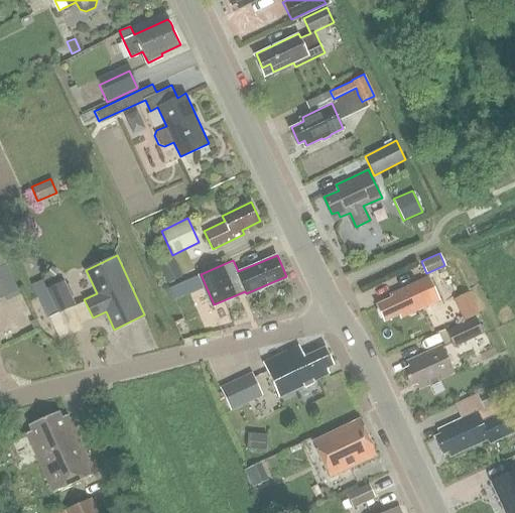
[(172,256),(157,263),(167,283),(168,282),(168,283),(174,280),(173,279),(181,275),(176,264),(172,256)]
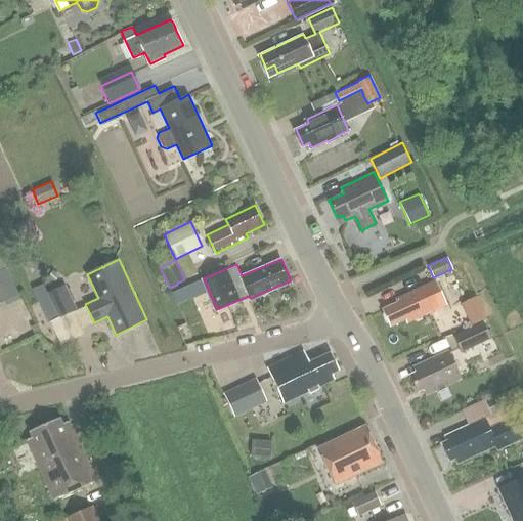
[(4,267),(0,269),(0,290),(5,302),(18,296),(4,267)]
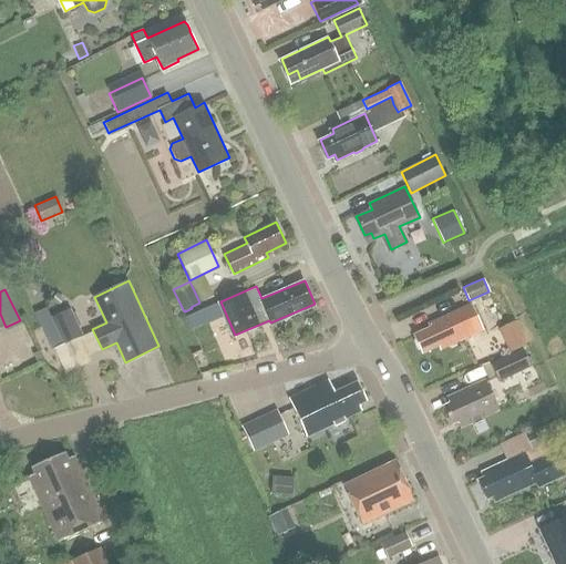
[(55,291),(51,296),(59,303),(63,297),(55,291)]
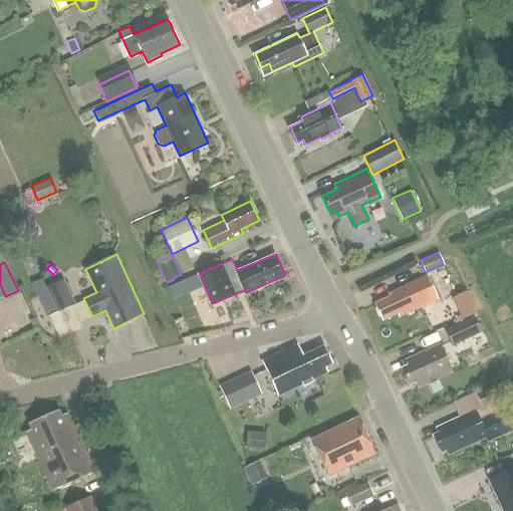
[(376,304),(374,306),(378,314),(380,314),(383,319),(399,312),(400,315),(406,312),(408,314),(413,311),(413,309),(438,298),(427,274),(389,292),(391,295),(375,302),(376,304)]
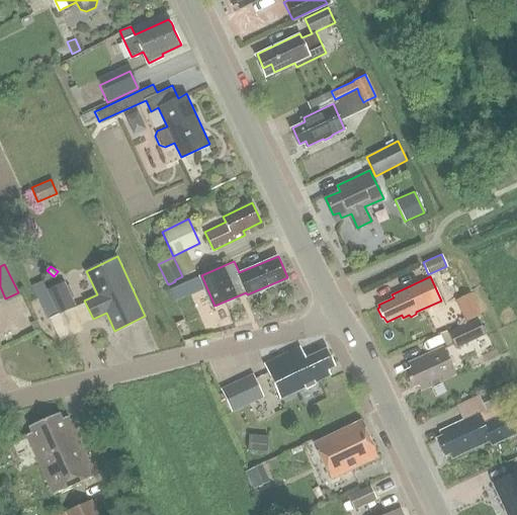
[(74,307),(62,281),(47,289),(59,314),(74,307)]
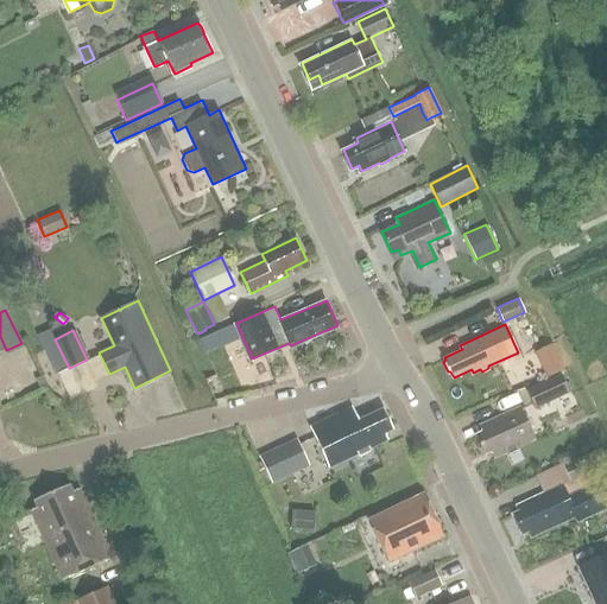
[(554,344),(536,351),(547,376),(564,369),(554,344)]
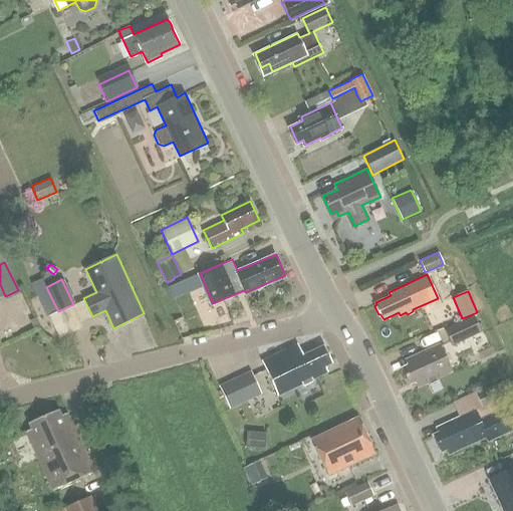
[(474,316),(445,329),(452,346),(481,333),(474,316)]
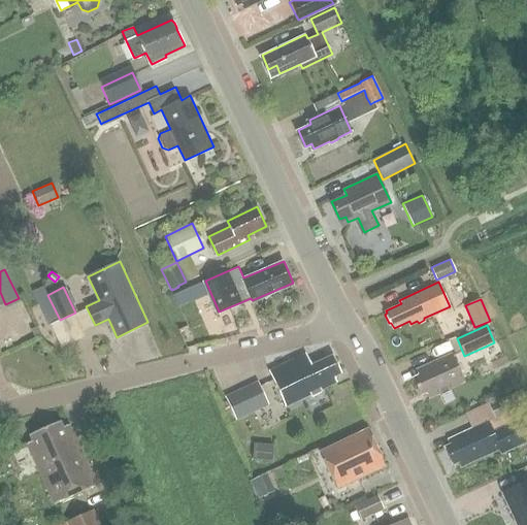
[(313,364),(306,353),(270,370),(287,403),(336,380),(334,375),(341,372),(333,355),(313,364)]
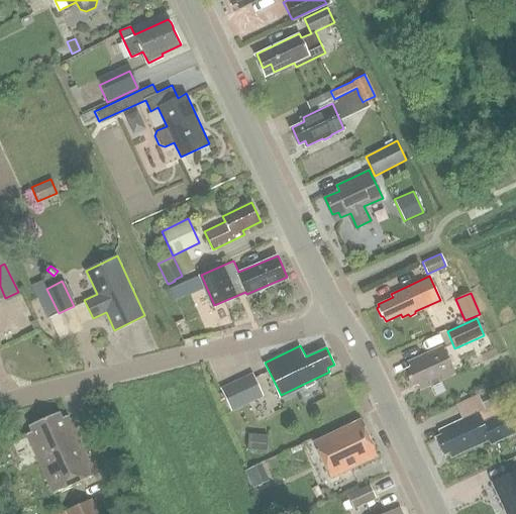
[(407,361),(410,367),(405,369),(412,385),(417,383),(419,388),(454,373),(442,345),(407,361)]
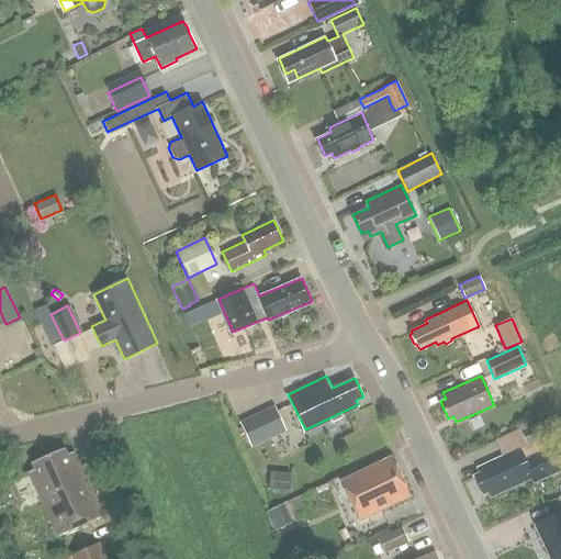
[(250,447),(285,431),(272,404),(238,422),(250,447)]
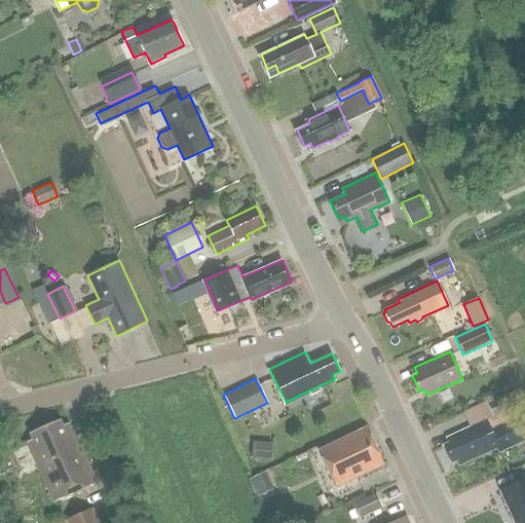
[(524,397),(520,387),(487,403),(493,416),(524,401),(524,397)]
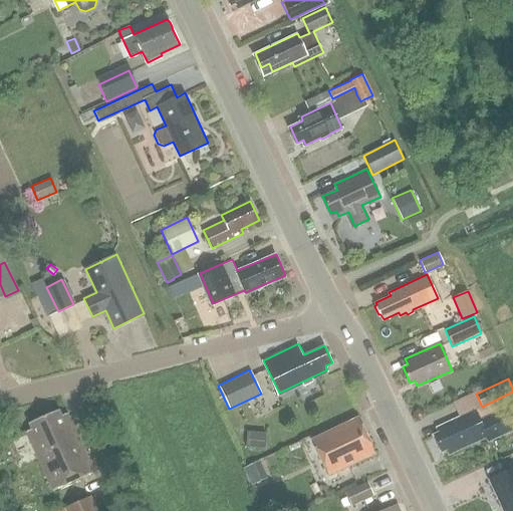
[(67,413),(62,415),(61,415),(59,410),(30,423),(33,428),(27,431),(54,489),(93,471),(67,413)]
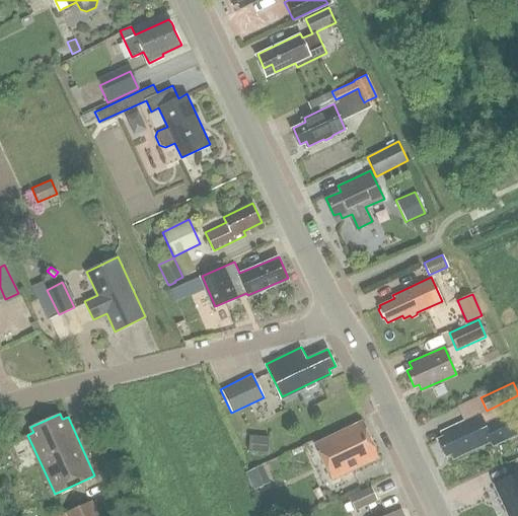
[(444,436),(438,439),(446,454),(451,452),(453,457),(492,439),(494,444),(517,433),(508,414),(503,416),(485,425),(479,414),(463,422),(442,431),(444,436)]
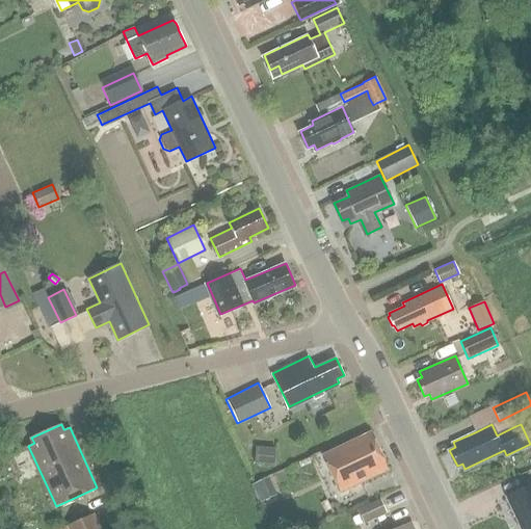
[(370,431),(323,453),(341,491),(388,469),(370,431)]
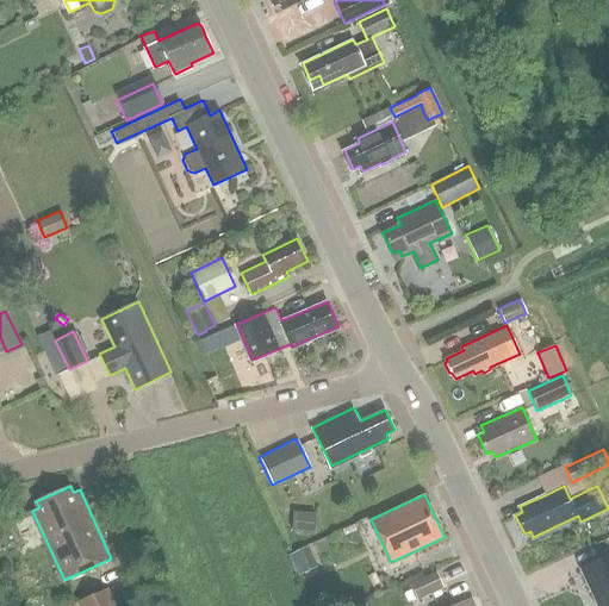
[(306,545),(287,555),(298,575),(317,566),(306,545)]
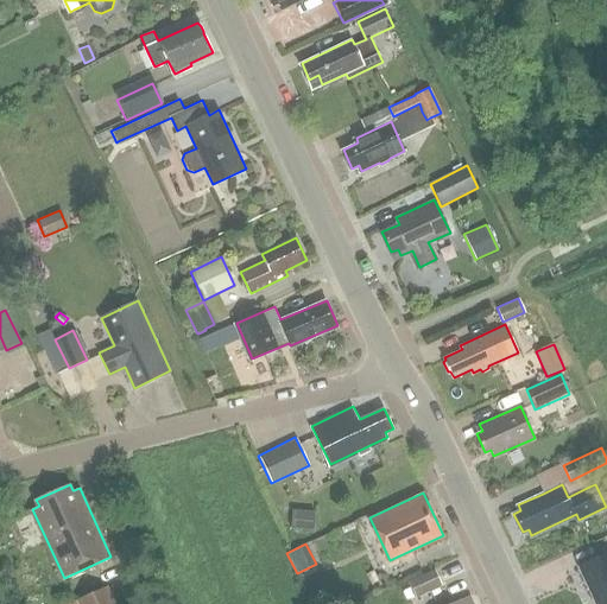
[(596,603),(606,603),(606,552),(580,566),(596,603)]
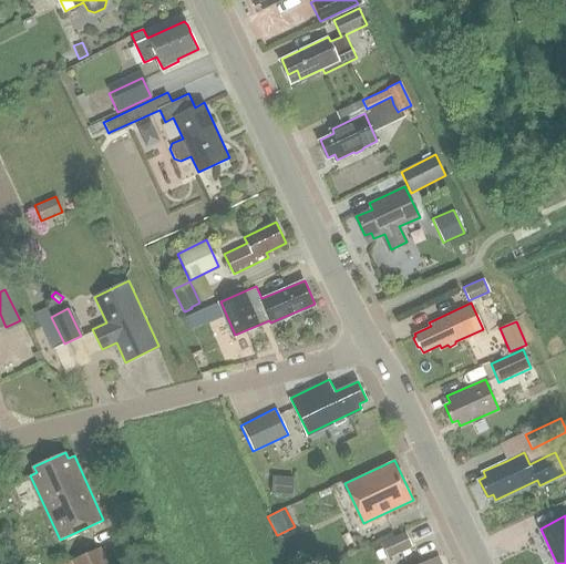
[(412,546),(405,532),(381,543),(388,559),(412,546)]
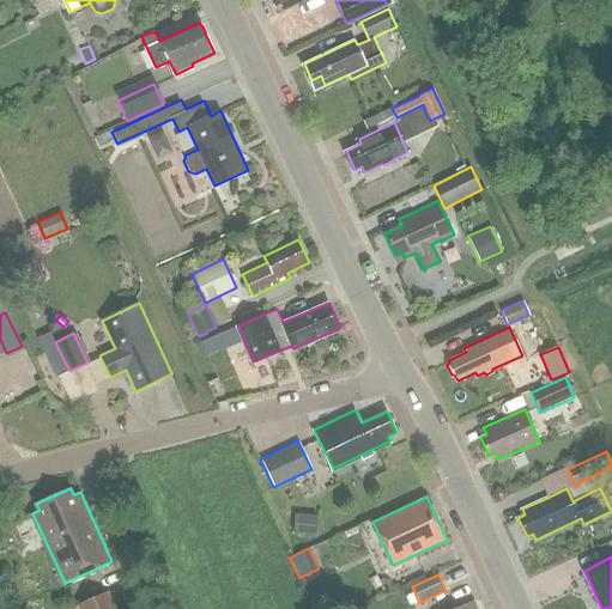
[(116,608),(108,590),(66,608),(116,608)]
